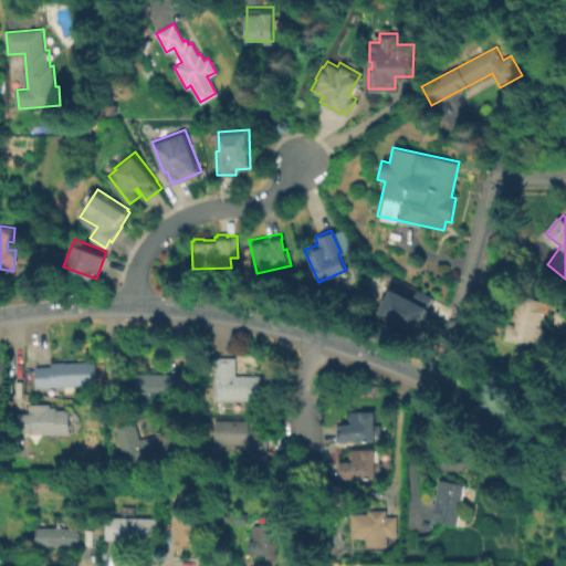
[(420,334),(378,312),(389,289),(409,300),(416,287),(432,295),(426,307),(432,311),(420,334)]
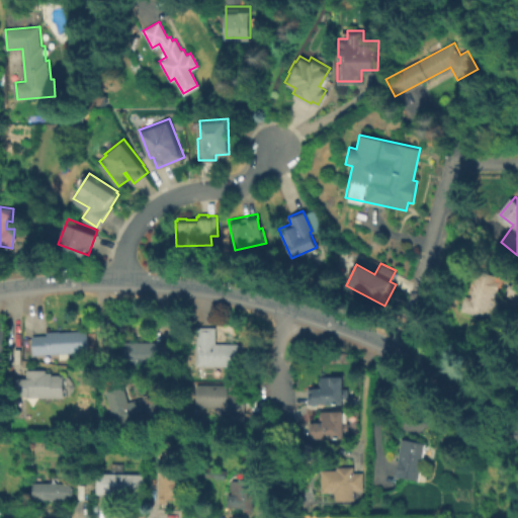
[(506,276),(496,318),(463,311),(467,295),(471,296),(473,288),(476,288),(481,270),(506,276)]
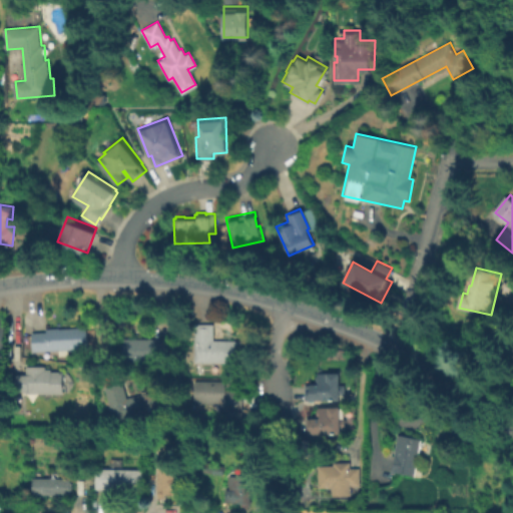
[(241,340),(241,362),(194,362),(194,323),(213,323),(213,340),(241,340)]
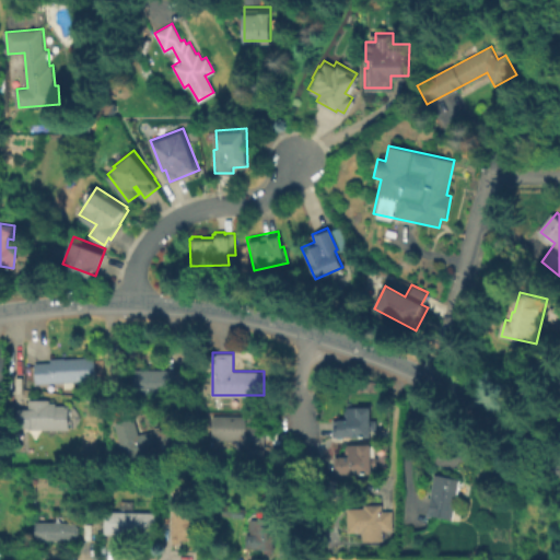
[(94,356),(95,380),(74,381),(74,387),(63,387),(63,381),(35,383),(34,363),(50,362),(50,358),(65,357),(65,358),(94,356)]
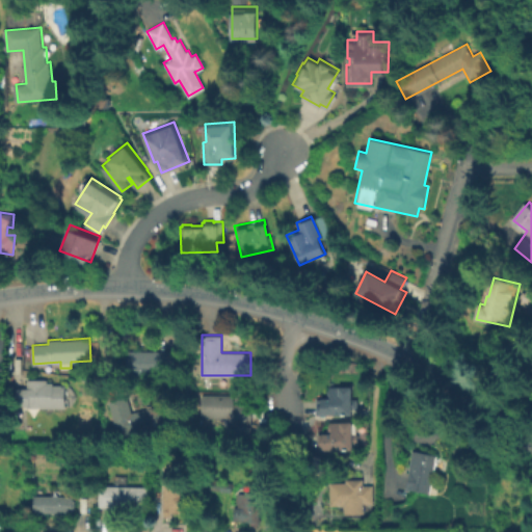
[(175,350),(175,373),(128,373),(128,350),(175,350)]
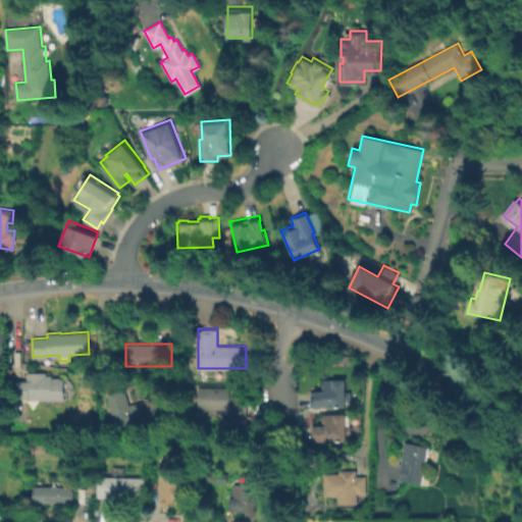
[(47,372),(46,375),(52,375),(52,378),(63,378),(63,400),(33,400),(33,402),(11,402),(11,381),(27,381),(27,372),(47,372)]
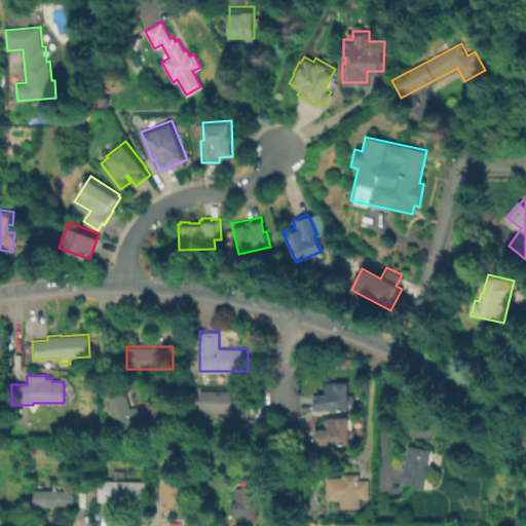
[(347,382),(348,395),(353,395),(353,404),(348,404),(348,409),(313,410),(313,393),(326,392),(326,382),(347,382)]
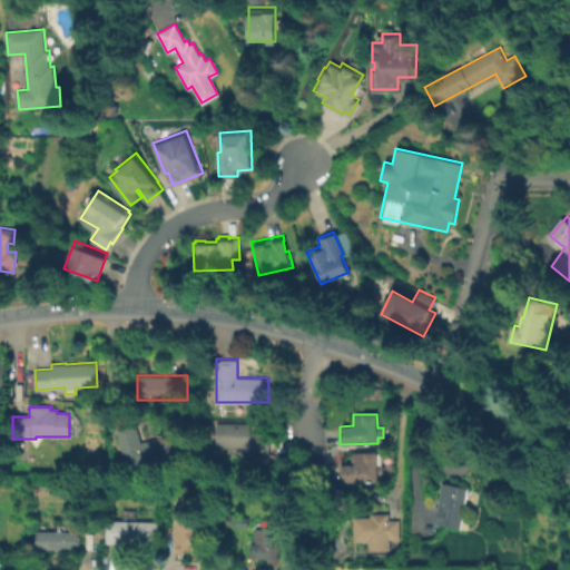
[(269,433),(268,465),(253,465),(253,455),(239,455),(241,448),(216,448),(216,422),(249,423),(249,432),(269,433)]
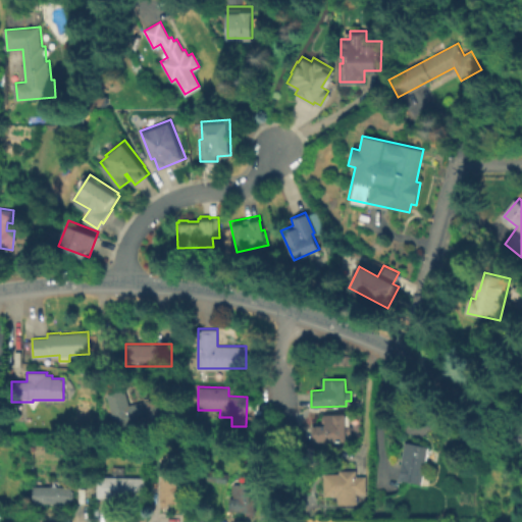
[(158,398),(163,417),(115,429),(109,403),(127,399),(128,405),(158,398)]
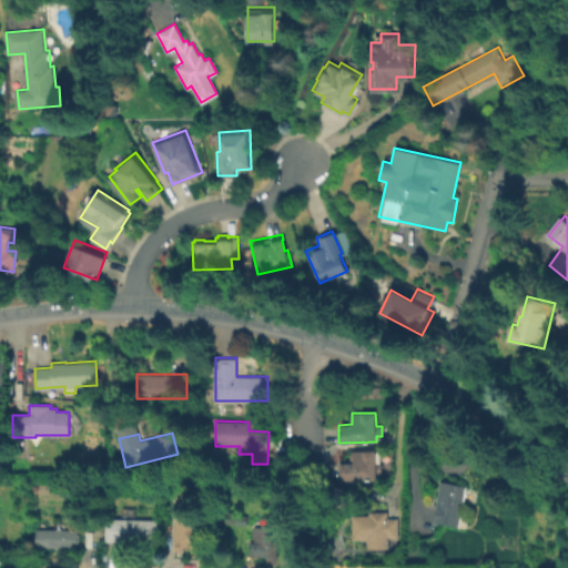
[(376,449),(377,463),(382,463),(382,474),(377,474),(377,479),(340,480),(340,463),(352,462),(351,453),(353,452),(353,450),(376,449)]
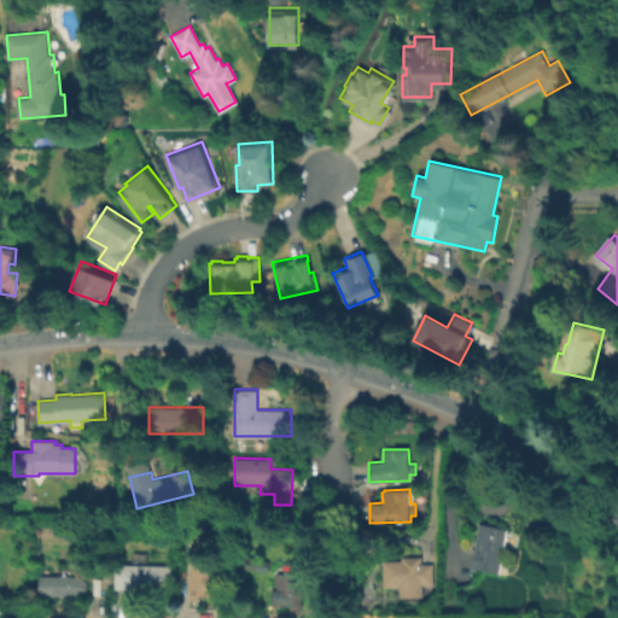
[(511,528),(502,572),(474,567),(478,549),(477,549),(482,523),(511,528)]
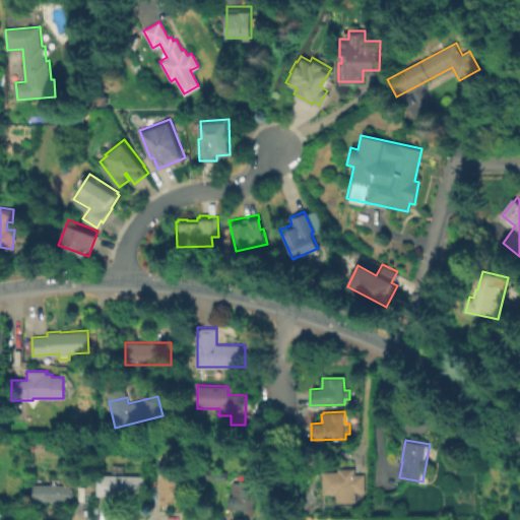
[(123,469),(123,475),(145,475),(145,497),(98,496),(98,474),(112,474),(112,468),(123,469)]
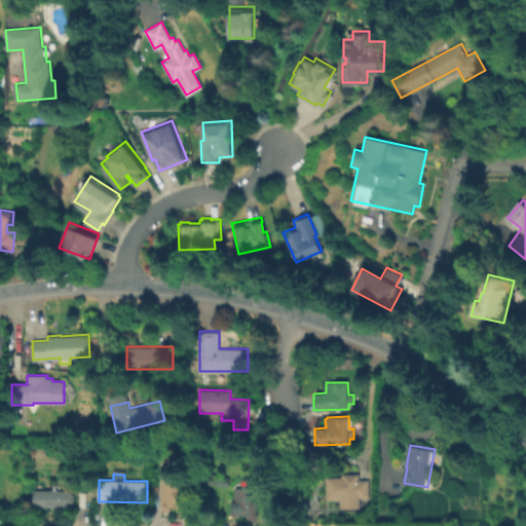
[(209,483),(211,474),(229,477),(228,486),(209,483)]
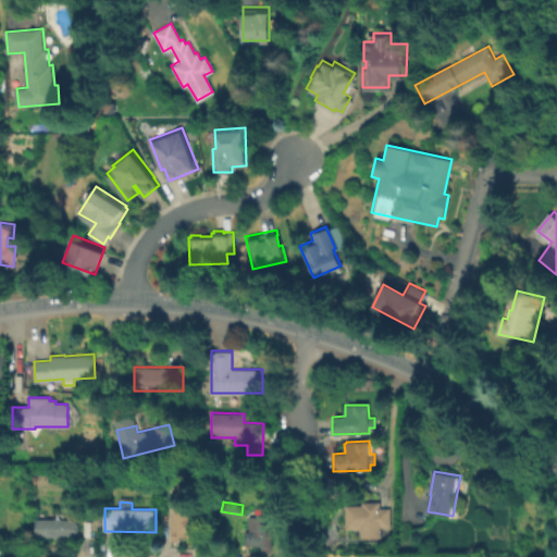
[(388,528),(378,528),(378,536),(357,536),(357,528),(343,528),(343,505),(359,505),(359,502),(378,502),(378,507),(388,507),(388,528)]
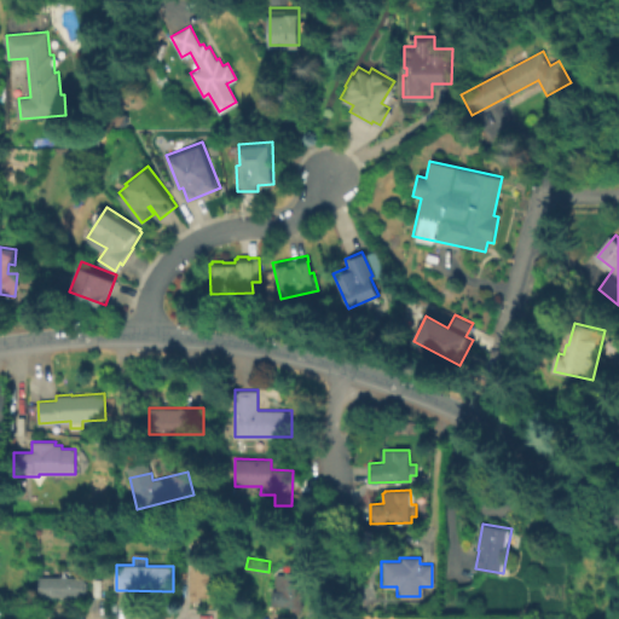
[(220,573),(219,596),(190,596),(190,559),(213,559),(212,572),(220,573)]
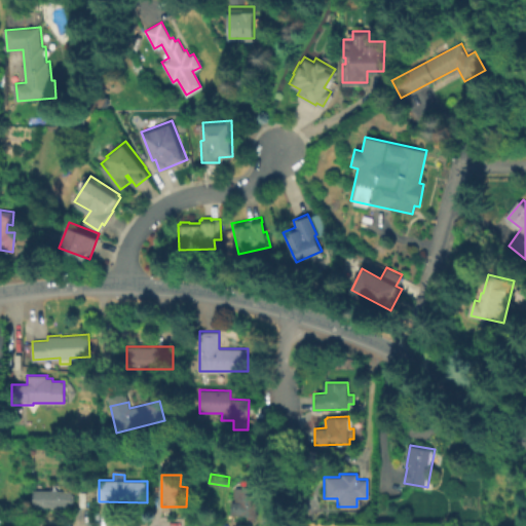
[(258,491),(257,516),(230,515),(231,502),(233,502),(233,497),(234,497),(235,487),(245,487),(243,490),(258,491)]
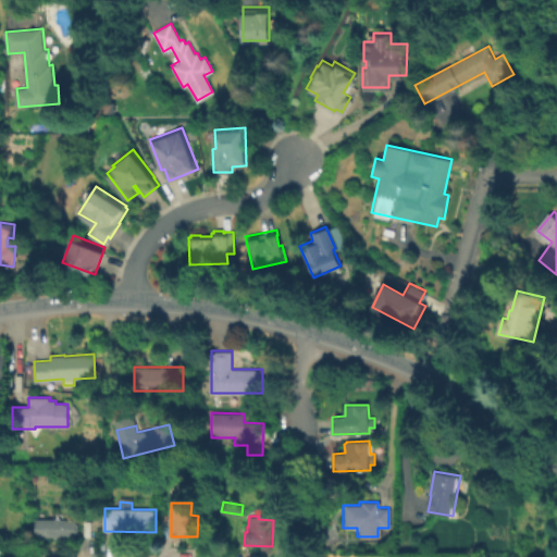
[(77,519),(77,536),(36,536),(36,519),(77,519)]
